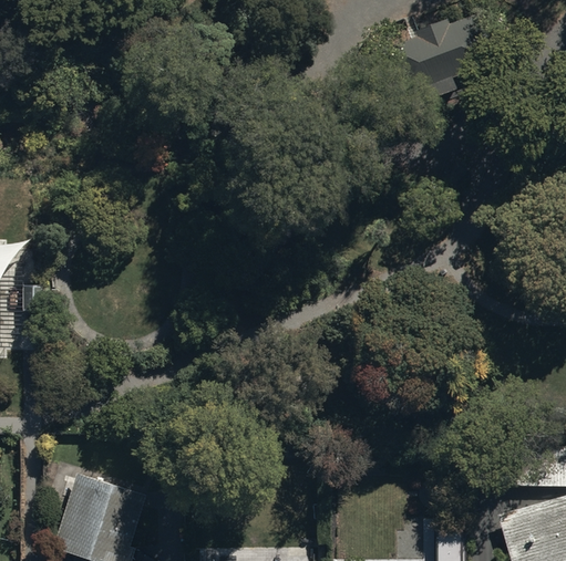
[(451,22),(449,16),(412,28),(415,38),(388,47),(403,93),(424,85),(429,97),(458,89),(454,79),(493,65),(475,13),(451,22)]
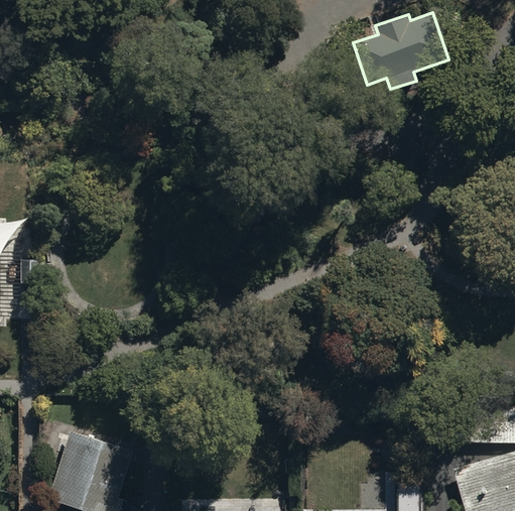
[(514,407),(424,406),(423,442),(514,443),(514,407)]
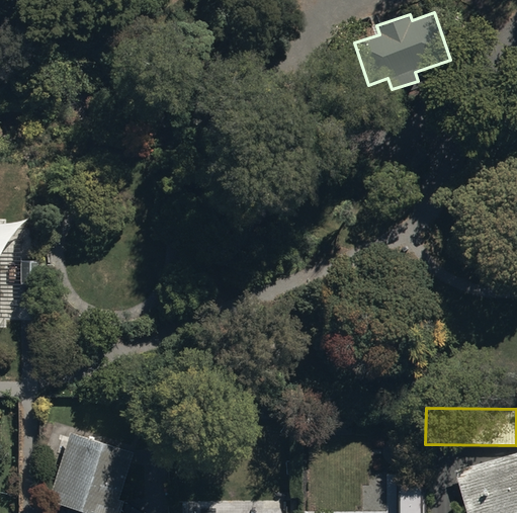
[(121,512),(124,504),(118,502),(134,451),(69,432),(48,503),(67,509),(66,512),(121,512)]
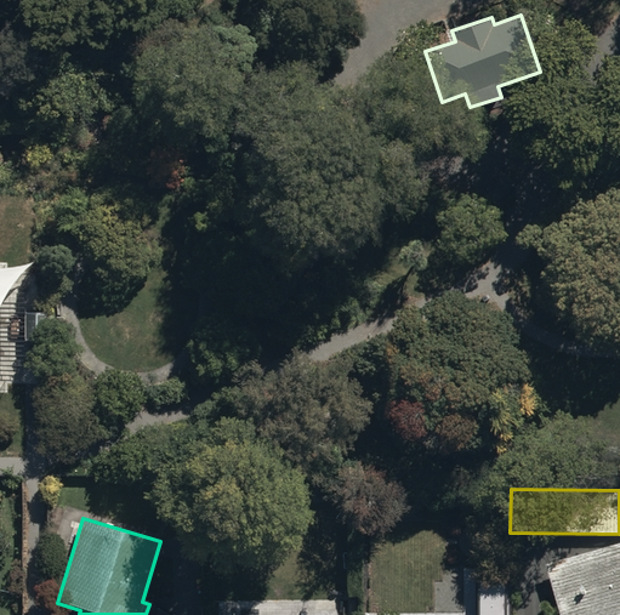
[(619,541),(547,564),(562,614),(619,614),(619,541)]
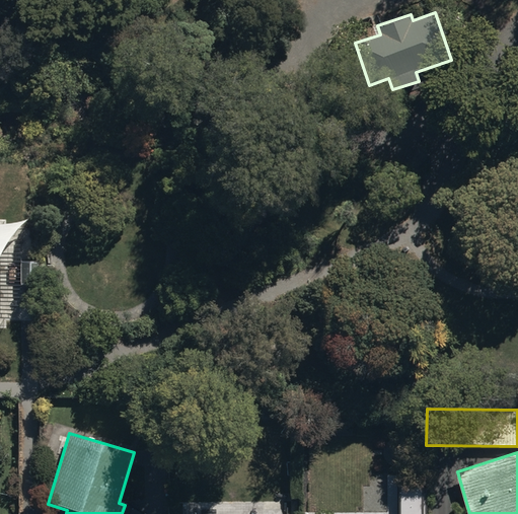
[(370,490),(370,513),(419,513),(420,489),(370,490)]
